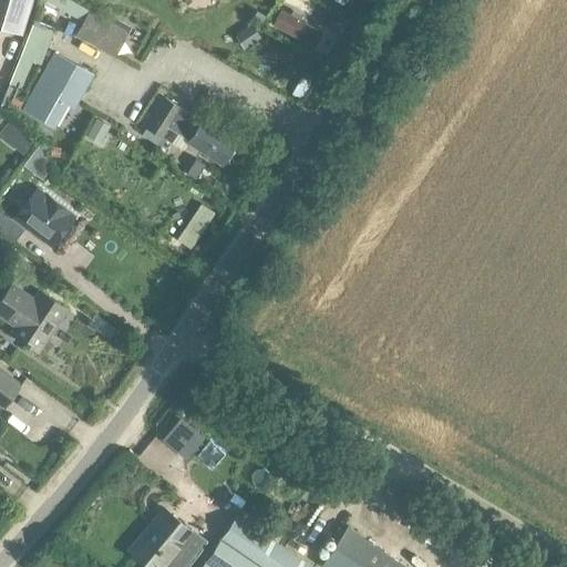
[(0,0),(0,28),(22,35),(33,0),(0,0)]
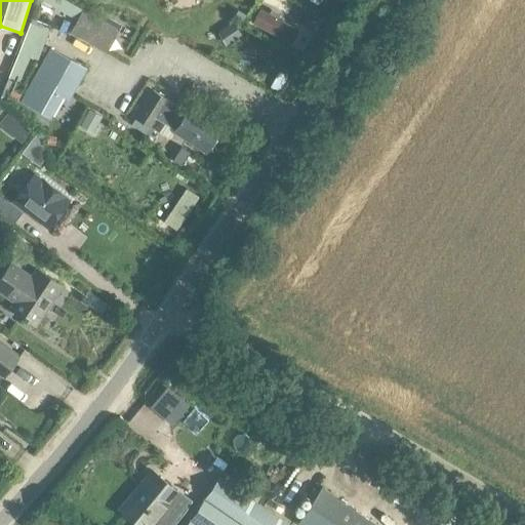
[(65,0),(39,0),(77,21),(71,32),(107,51),(121,26),(104,15),(102,19),(65,0)]
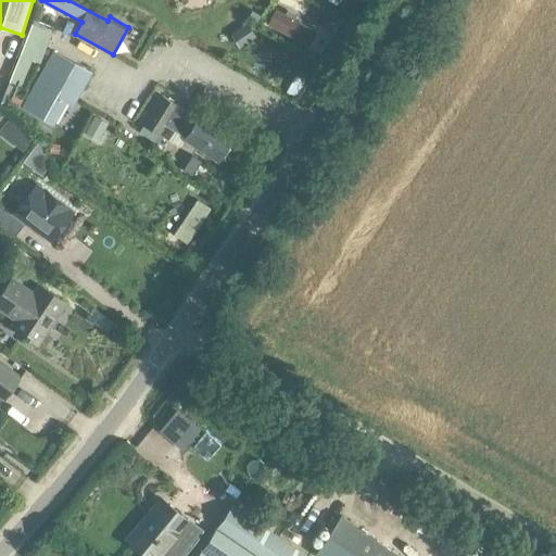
[(289,12),(287,16),(277,11),(268,26),(308,49),(317,33),(295,22),(298,17),(289,12)]
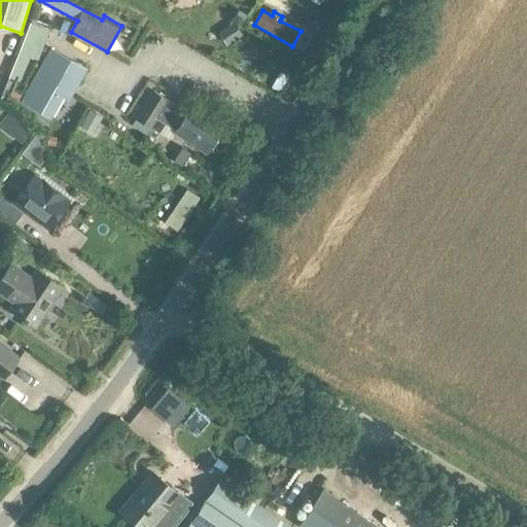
[(66,101),(76,80),(77,81),(84,70),(48,50),(22,101),(48,115),(59,97),(66,101)]
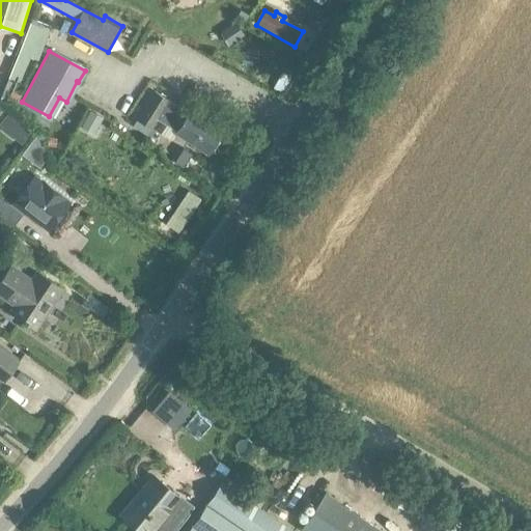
[(283,84),(273,102),(281,107),(291,89),(283,84)]
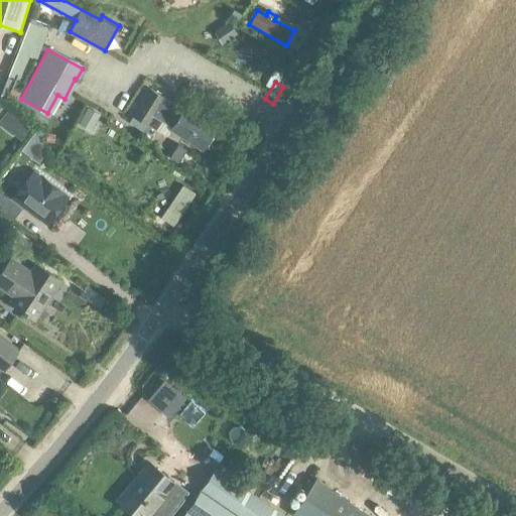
[(132,116),(129,121),(145,131),(148,126),(154,117),(162,122),(166,115),(158,110),(165,98),(150,89),(132,116)]
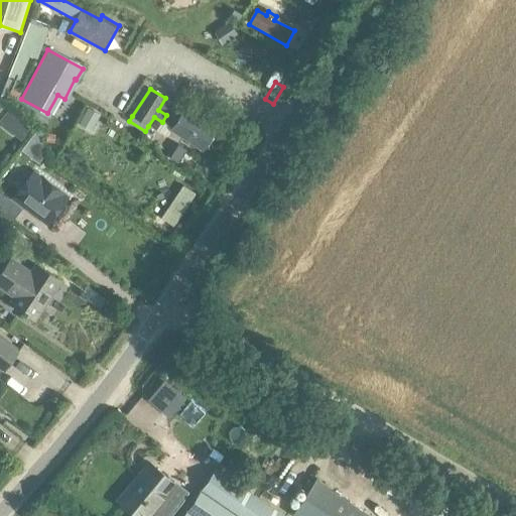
[(12,90),(8,100),(15,104),(20,94),(12,90)]
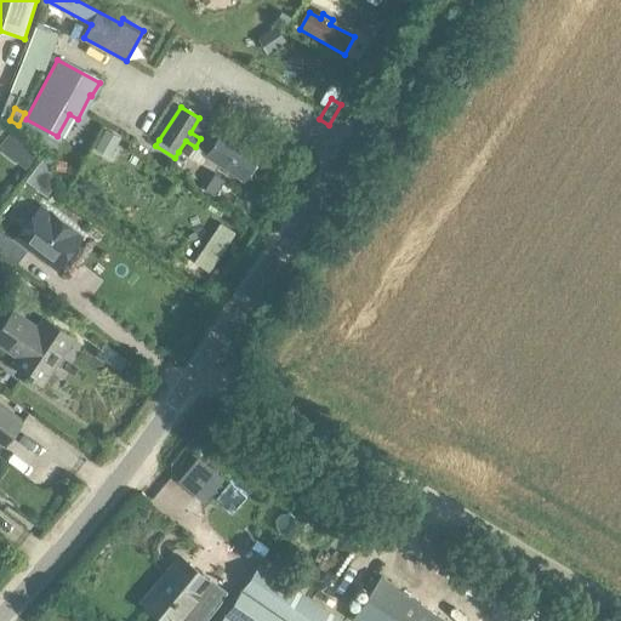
[(199,118),(191,132),(200,138),(195,147),(208,154),(206,155),(208,155),(241,177),(257,154),(232,137),(222,131),(222,132),(199,118)]
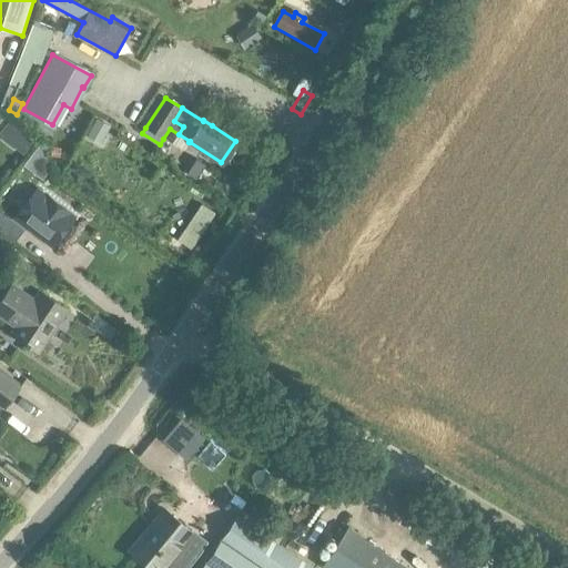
[(21,132),(11,145),(23,155),(33,142),(21,132)]
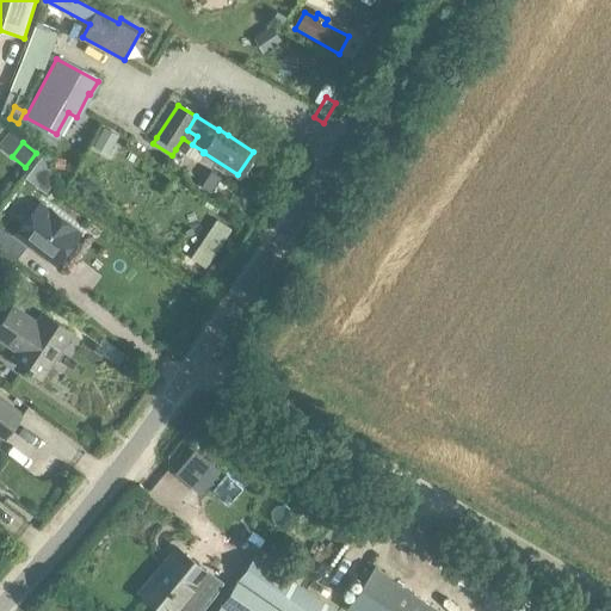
[(220,177),(211,172),(202,186),(210,192),(220,177)]
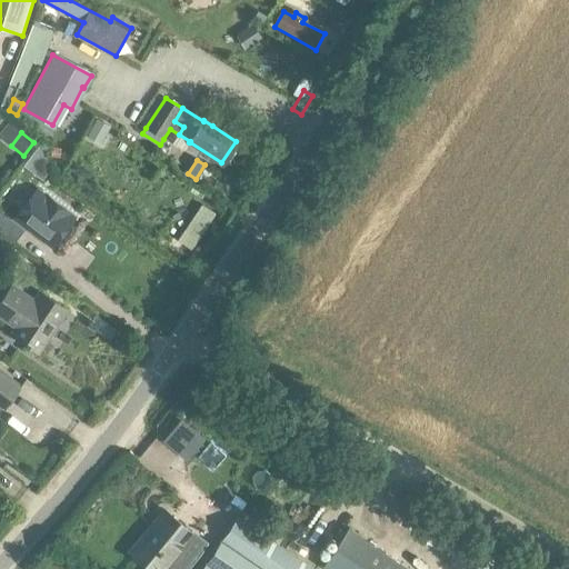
[(73,216),(38,189),(15,219),(50,246),(73,216)]
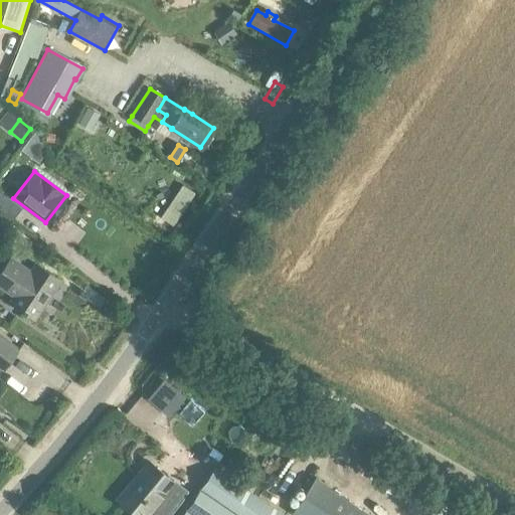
[(154,225),(173,188),(156,179),(137,216),(154,225)]
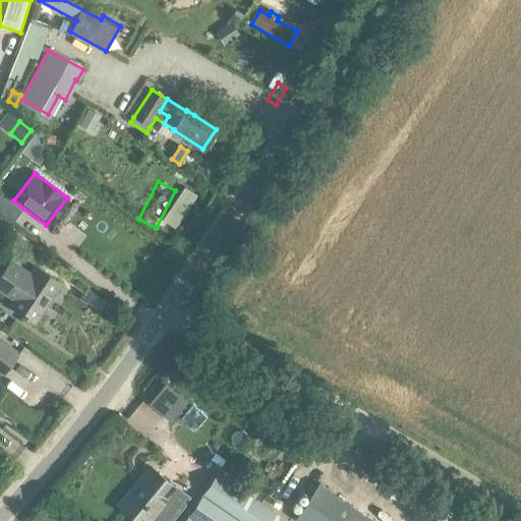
[(0,194),(0,212),(12,222),(21,212),(0,194)]
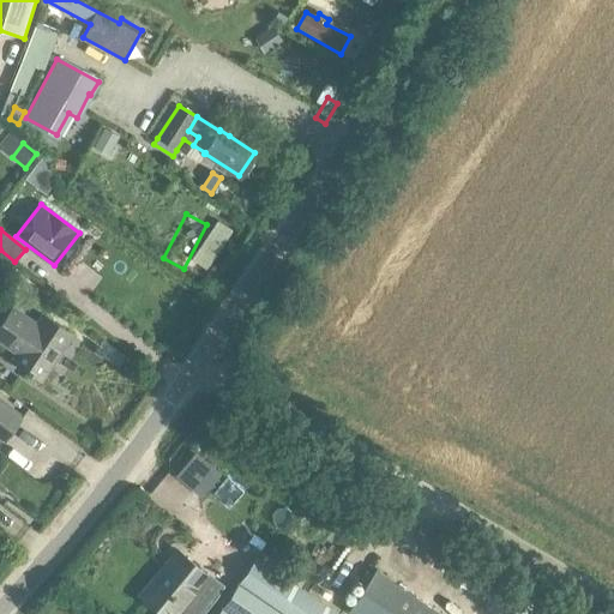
[(42,314),(37,321),(12,305),(0,321),(0,343),(16,354),(12,360),(41,379),(72,335),(42,314)]
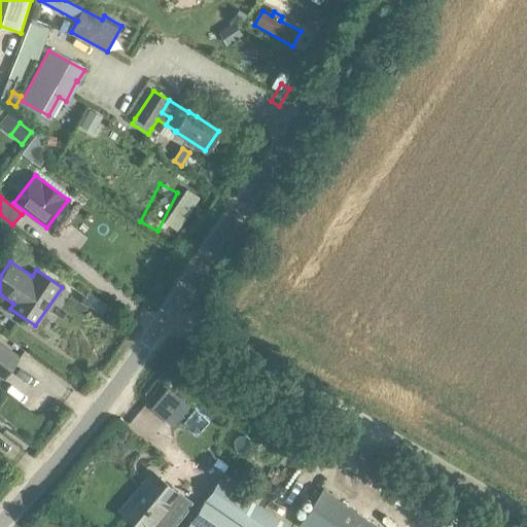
[(0,348),(0,374),(4,378),(16,361),(0,348)]
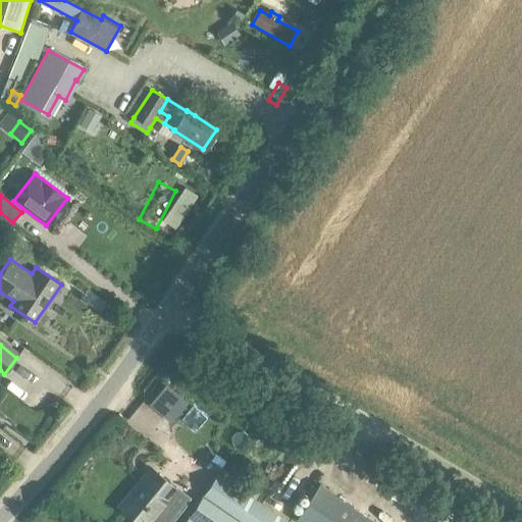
[(285,426),(292,415),(277,407),(270,418),(285,426)]
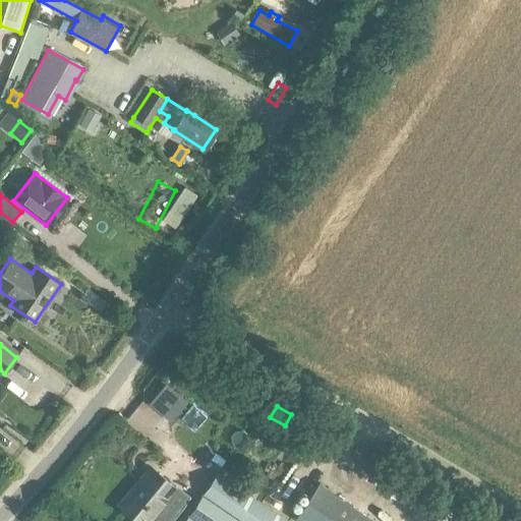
[(150,467),(118,505),(137,520),(170,520),(182,507),(189,496),(177,486),(176,489),(150,467)]
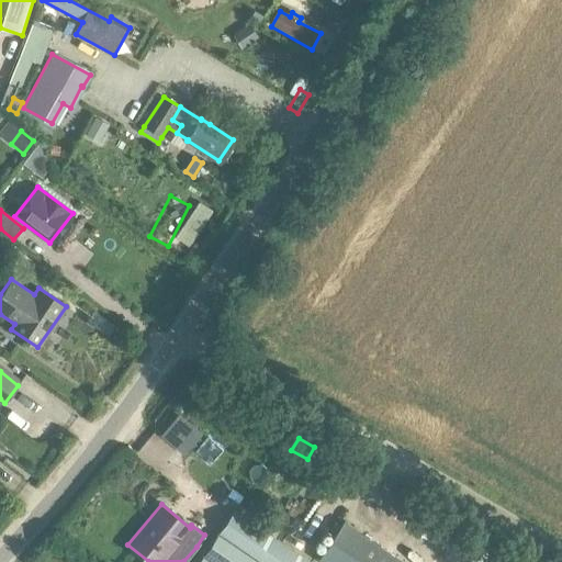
[(199,561),(312,561),(235,510),(199,561)]
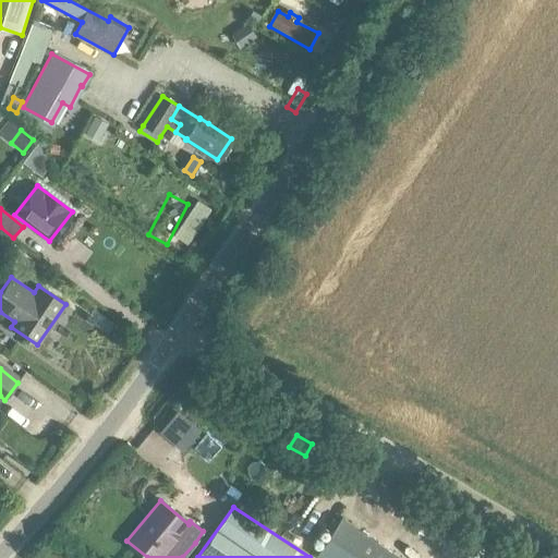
[(400,557),(341,518),(315,556),(318,557),(400,557)]
